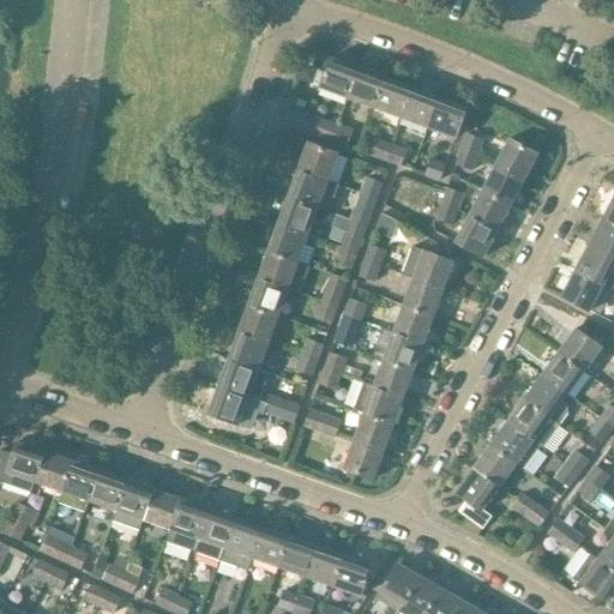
[(347,97),(357,68),(330,59),(319,86),(347,97)]
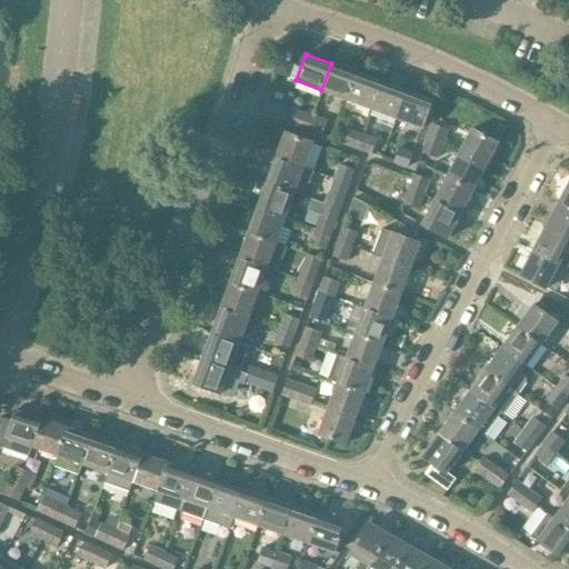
[(346,99),(356,72),(331,63),(321,90),(346,99)]
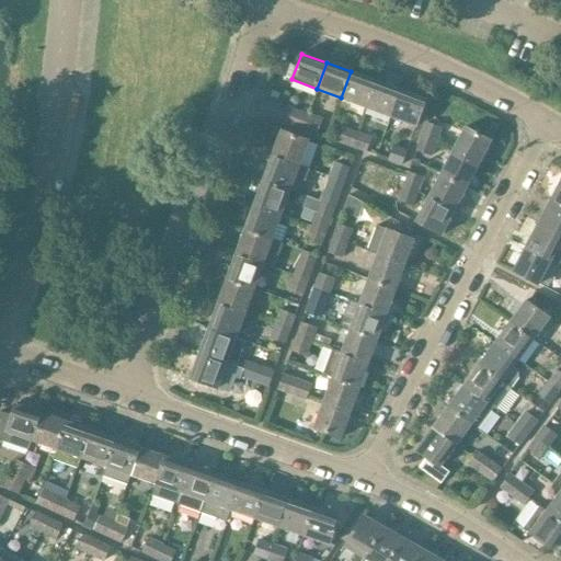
[(366,106),(375,80),(351,71),(341,98),(366,106)]
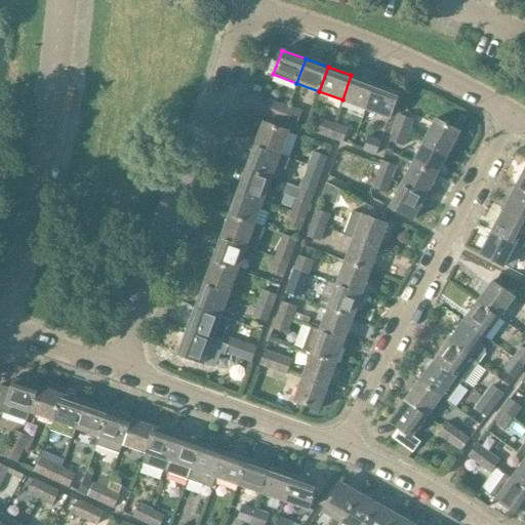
[(366,108),(374,84),(351,75),(342,99),(366,108)]
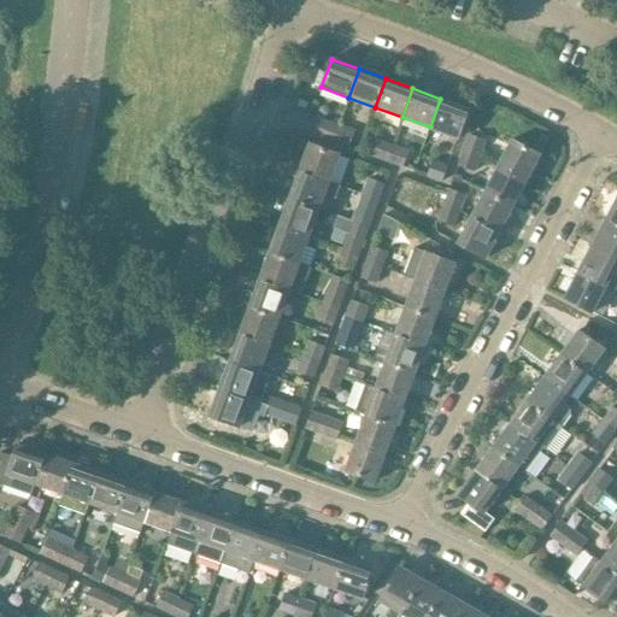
[(457,137),(468,109),(440,99),(430,127),(457,137)]
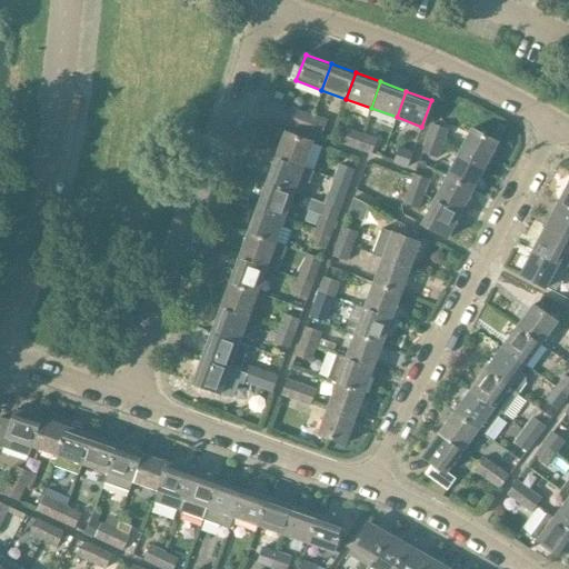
[(286,108),(281,121),(307,130),(311,117),(286,108)]
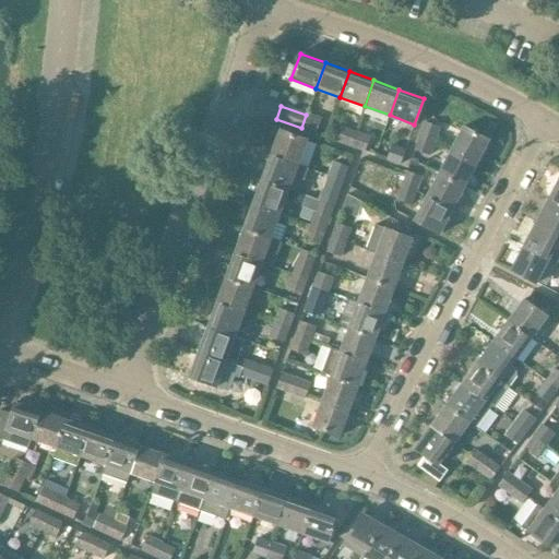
[(306,115),(301,128),(316,133),(320,119),(306,115)]
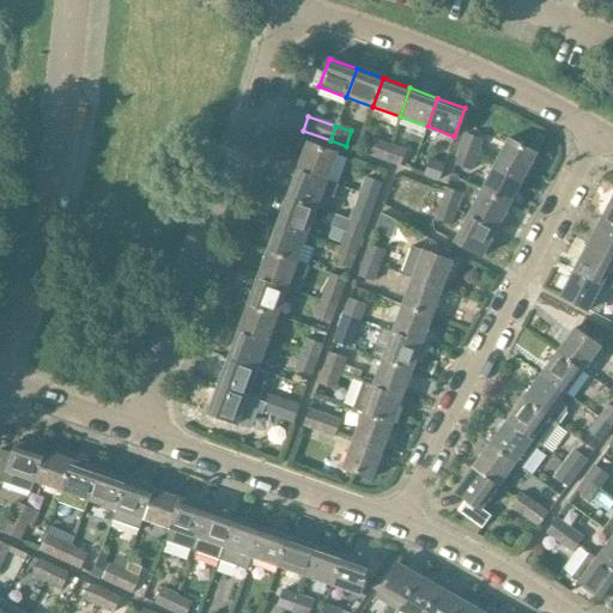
[(477,156),(483,139),(466,133),(460,150),(475,155),(477,156)]
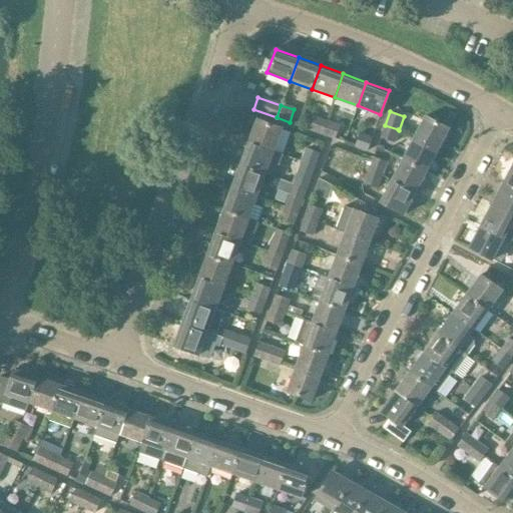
[(314,116),(309,129),(322,133),(327,121),(314,116)]
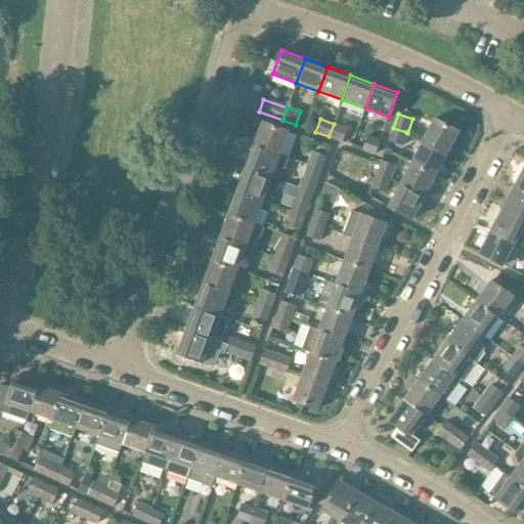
[(446,154),(457,131),(435,119),(423,141),(446,154)]
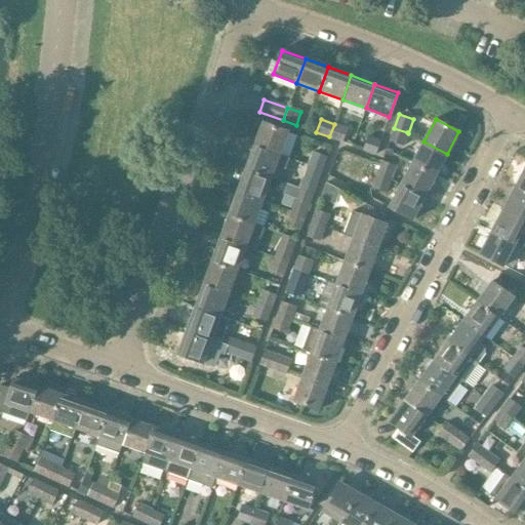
[(279,155),(288,131),(264,122),(254,146),(279,155)]
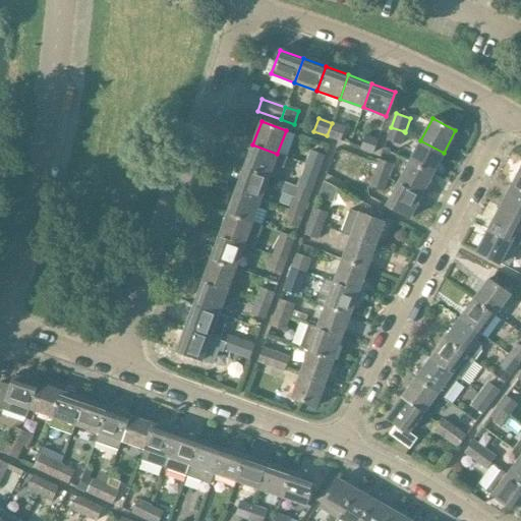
[(332,123),(327,135),(340,140),(345,127),(332,123)]
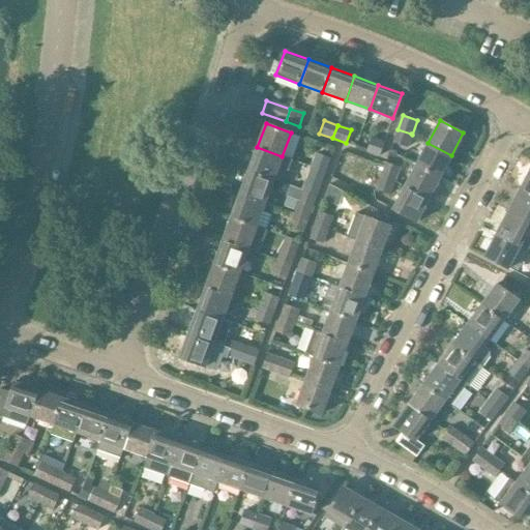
[(398,129),(393,142),(407,147),(411,134),(398,129)]
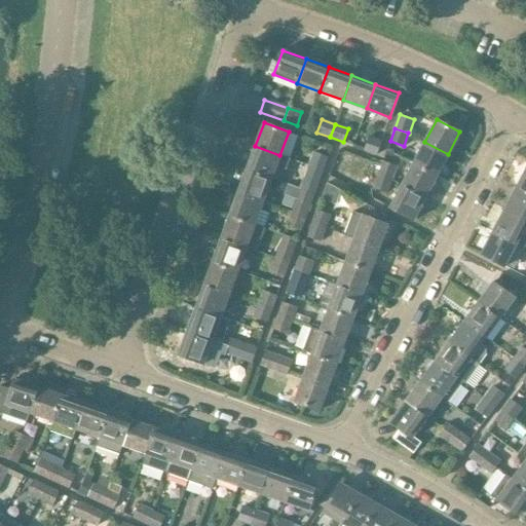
[(368,137),(364,149),(377,154),(381,141),(368,137)]
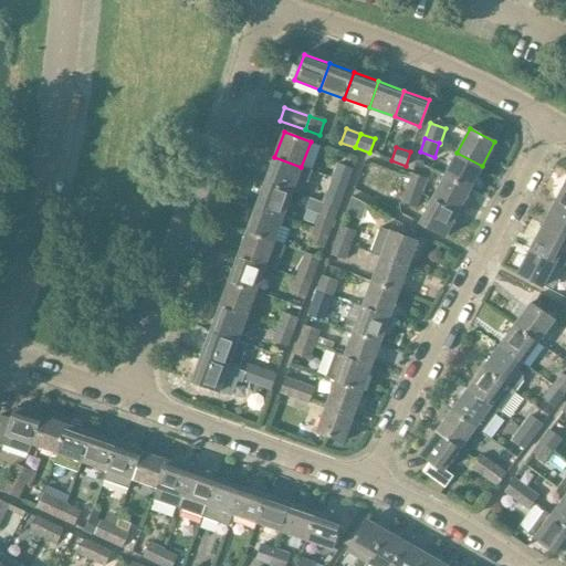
[(469,189),(482,166),(457,153),(444,176),(469,189)]
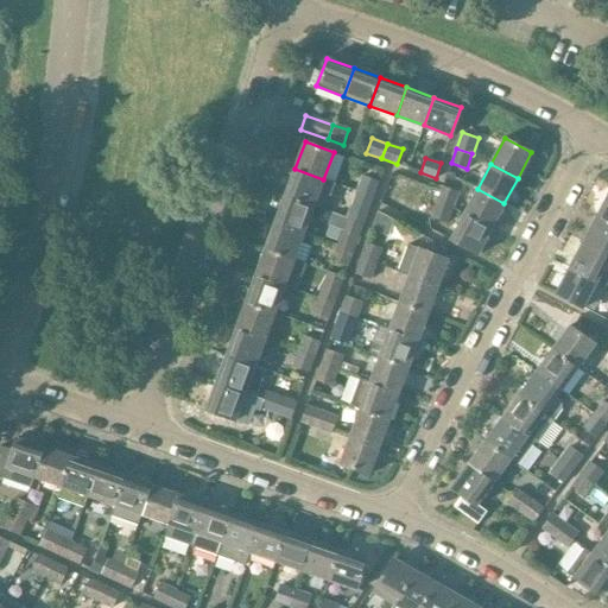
[(333,183),(323,179),(295,169),(285,196),(314,206),(323,209),(333,183)]
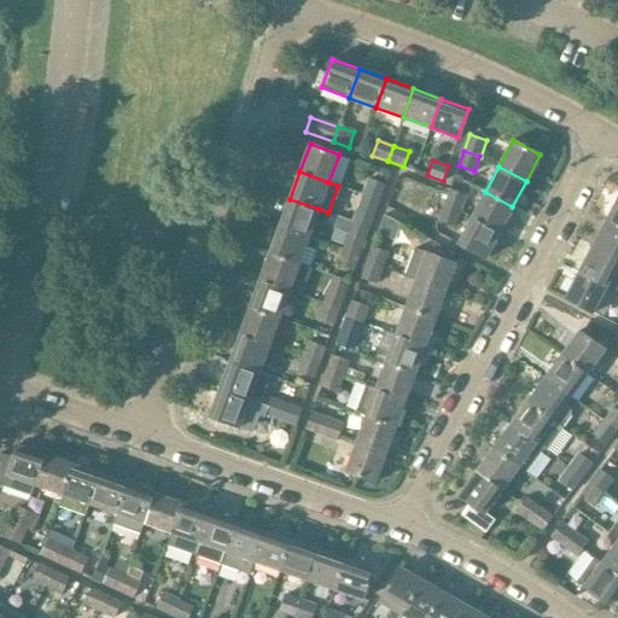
[(368,179),(363,194),(379,200),(384,185),(368,179)]
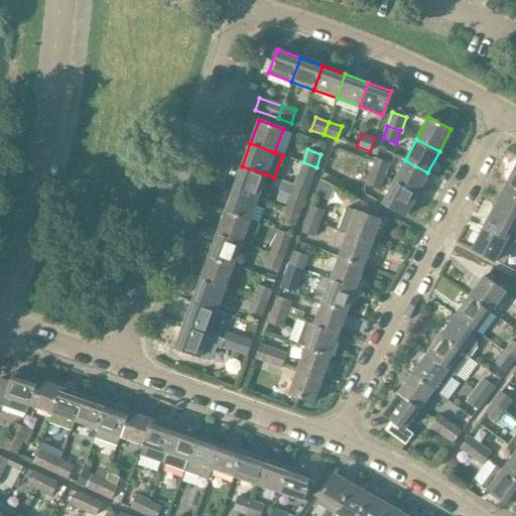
[(375,161),(371,171),(384,176),(389,163),(376,158),(375,161)]
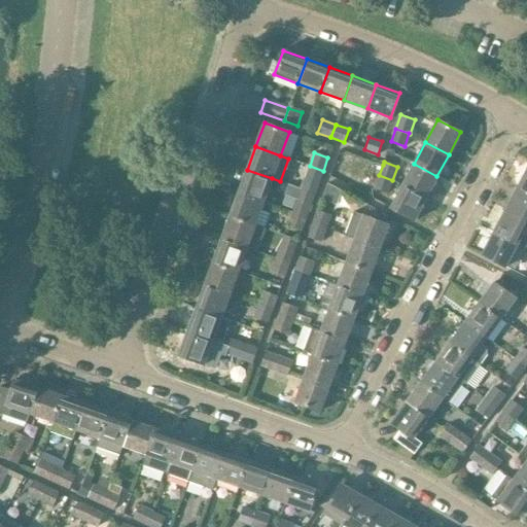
[(426,198),(436,176),(414,164),(402,185),(426,198)]
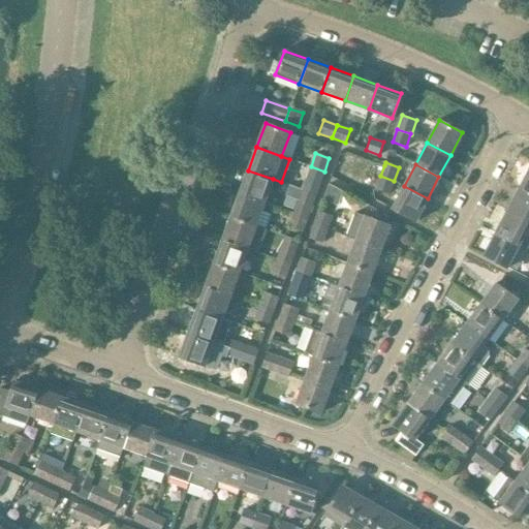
[(311,166),(306,180),(319,185),(324,172),(311,166)]
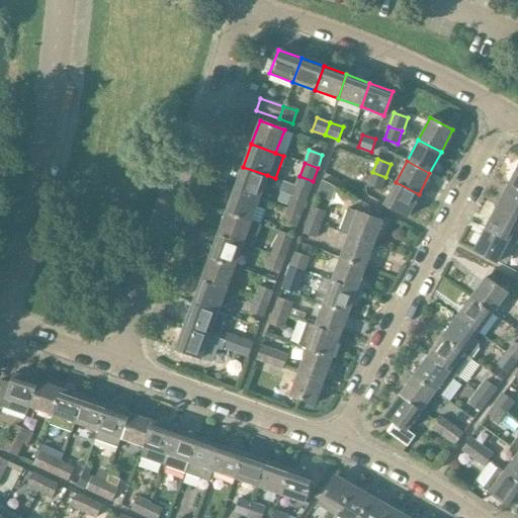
[(517,189),(517,165),(508,185),(517,189)]
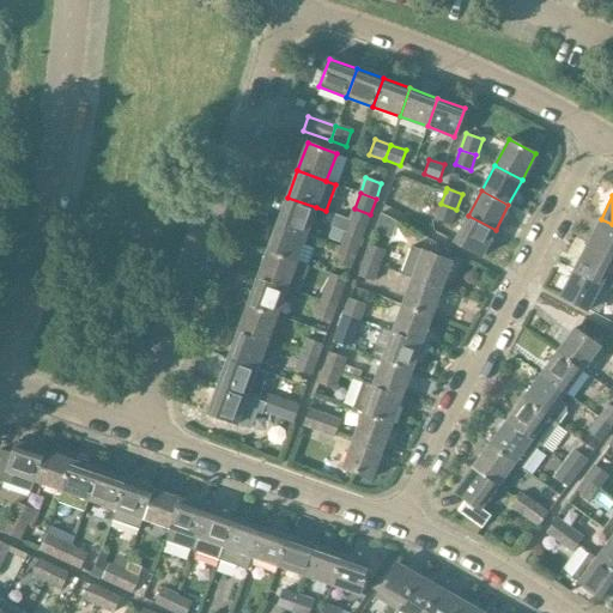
[(307,235),(316,207),(287,198),(278,224),(307,235)]
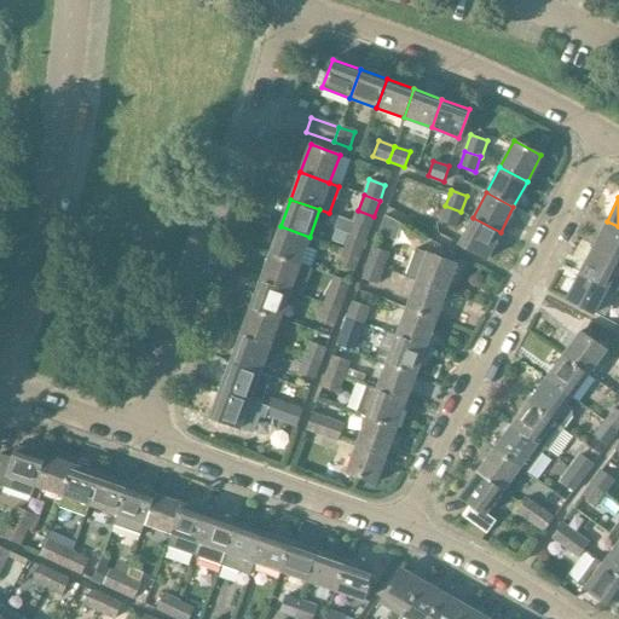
[(445,206),(439,221),(455,227),(461,212),(445,206)]
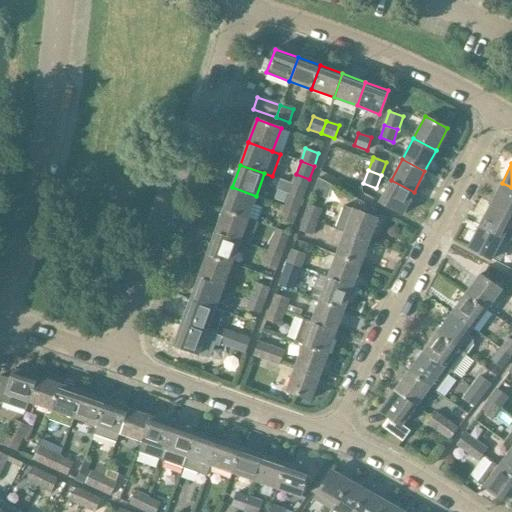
[(402,214),(414,192),(391,180),(380,202),(402,214)]
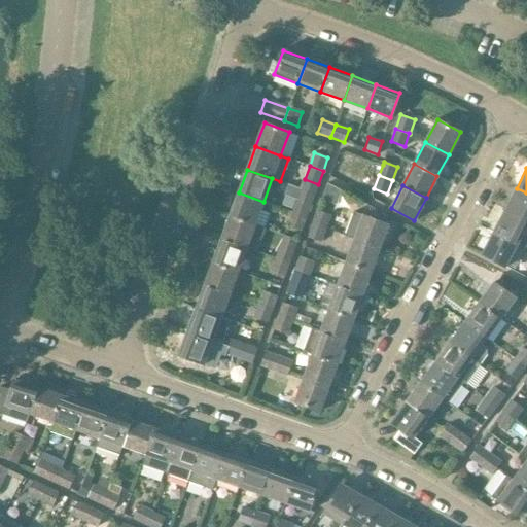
[(526,192),(517,188),(505,210),(526,220),(526,192)]
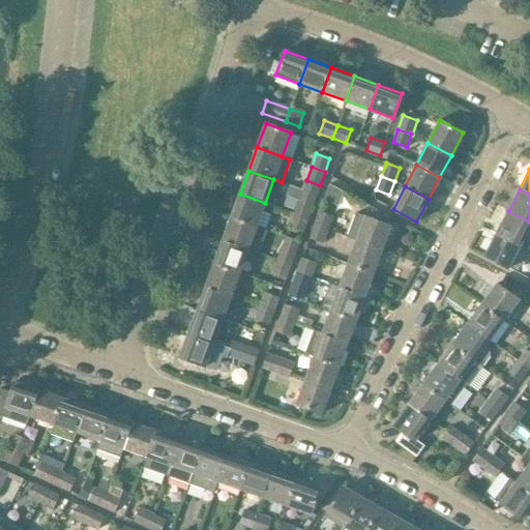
[(240,194),(232,217),(257,227),(266,230),(271,214),(262,211),(265,203),(240,194)]
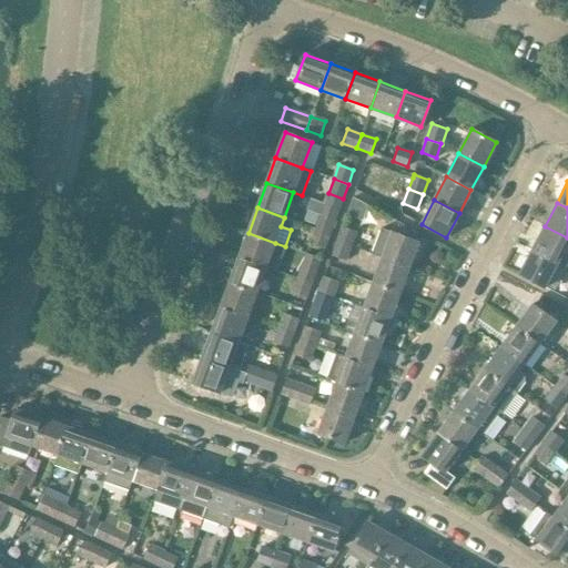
[(321,214),(316,229),(330,234),(335,220),(321,214)]
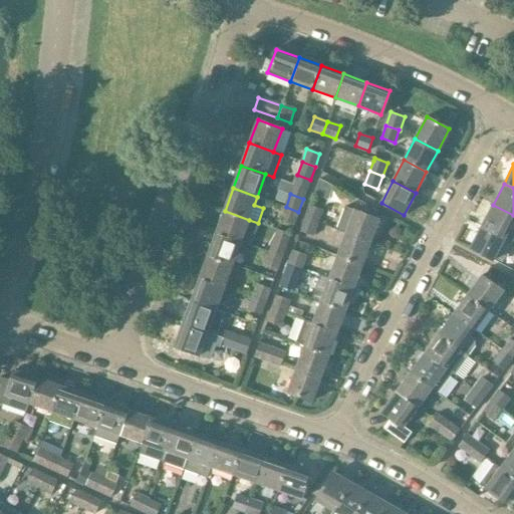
[(309,205),(304,218),(317,223),(322,210),(309,205)]
